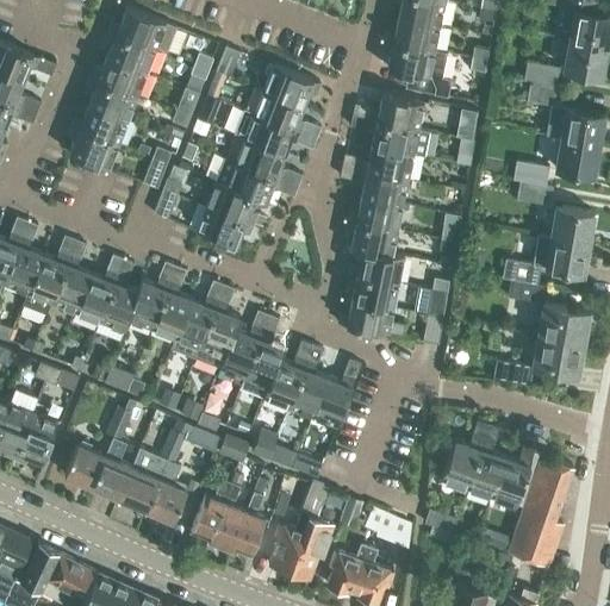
[(402,4),(398,18),(440,26),(446,0),(442,0),(394,0),(394,2),(402,4)]
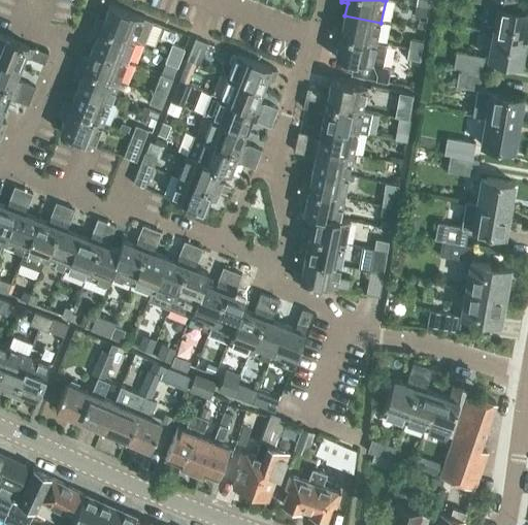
[(417,0),(416,6),(429,9),(430,0),(417,0)]
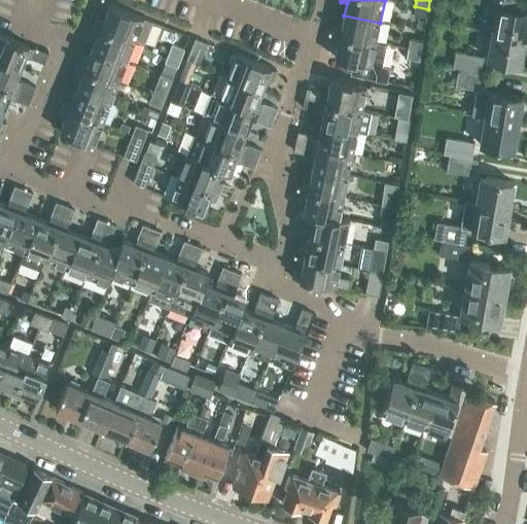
[(497,7),(492,34),(525,39),(526,25),(526,11),(513,9),(514,0),(465,0),(465,1),(497,7)]
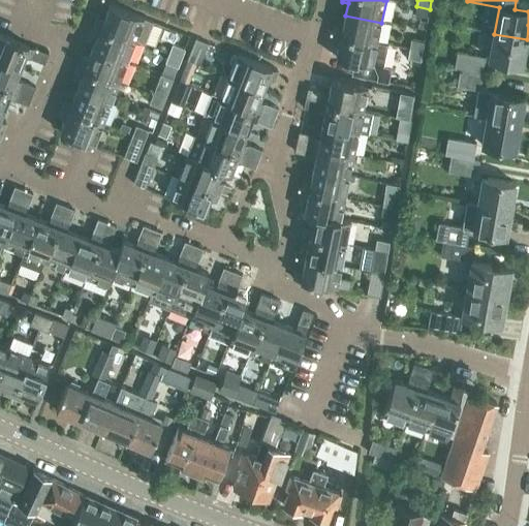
[(430,9),(416,6),(414,17),(428,19),(430,9)]
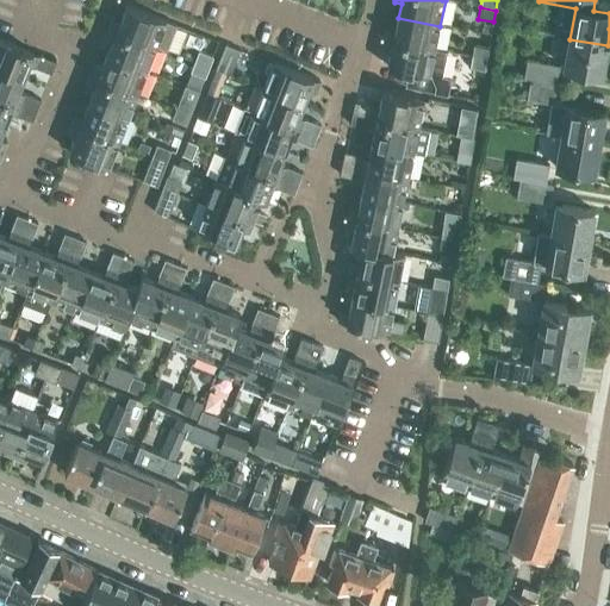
[(113,19),(110,30),(156,49),(167,52),(176,27),(166,24),(126,8),(120,22),(113,19)]
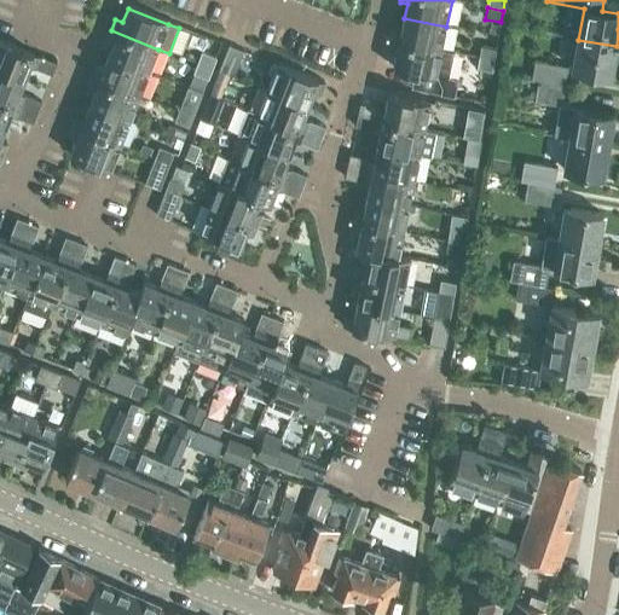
[(394,30),(392,42),(441,52),(446,27),(404,18),(401,33),(394,30)]
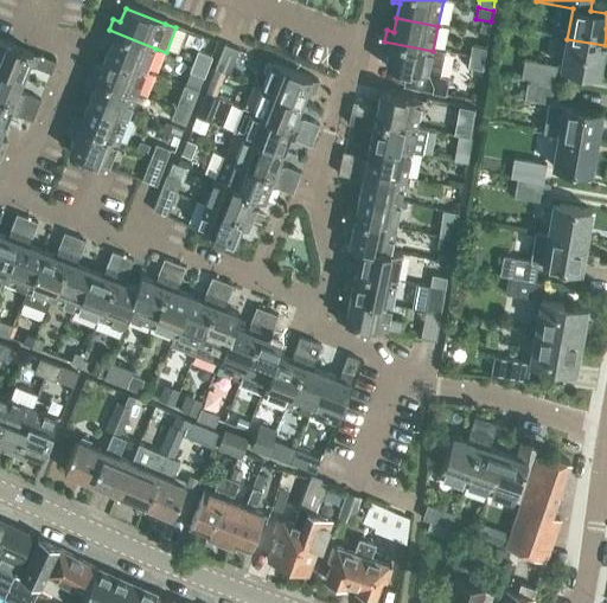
[(112,44),(107,57),(146,72),(155,49),(109,30),(104,42),(112,44)]
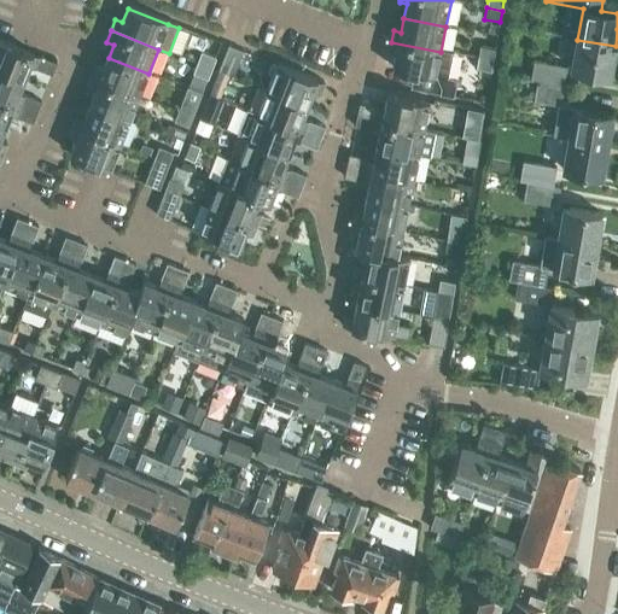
[(616,46),(577,40),(572,70),(610,77),(616,46)]
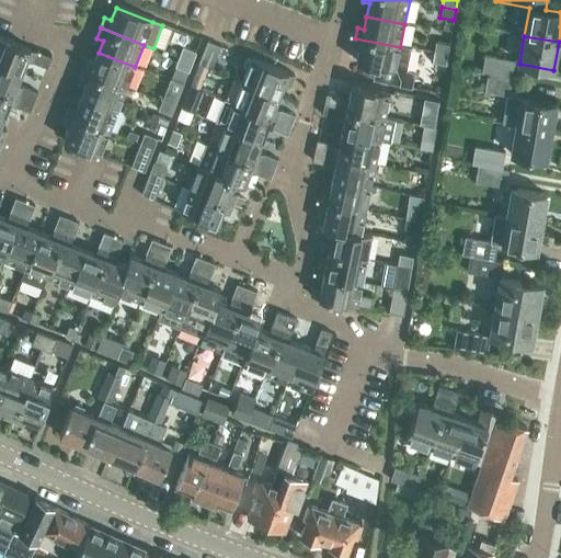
[(0,37),(0,64),(22,73),(27,61),(47,69),(52,58),(0,37)]
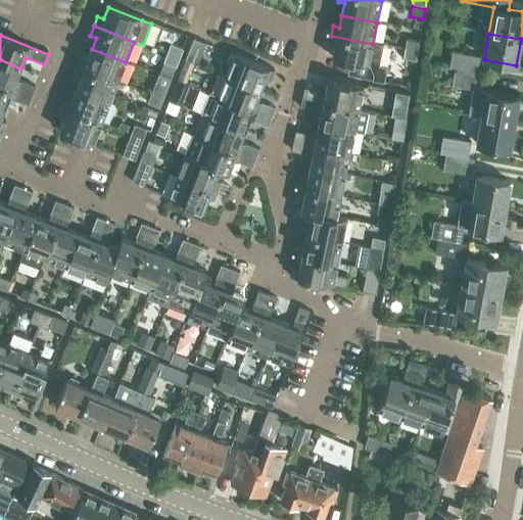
[(373,44),(331,36),(329,45),(335,47),(333,58),(351,62),(348,76),(384,83),(387,68),(379,66),(383,46),(373,44)]
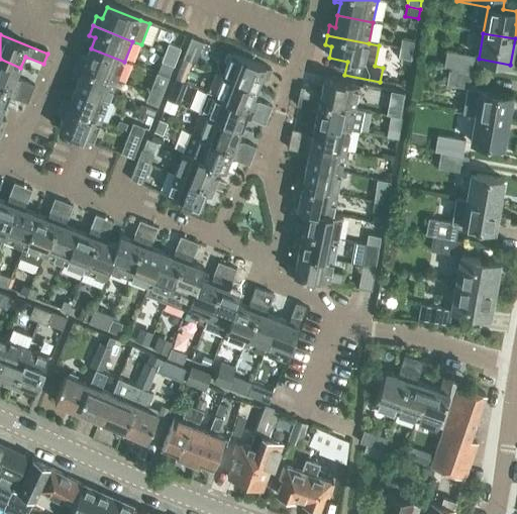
[(192,39),(184,60),(192,64),(194,65),(203,43),(192,39)]
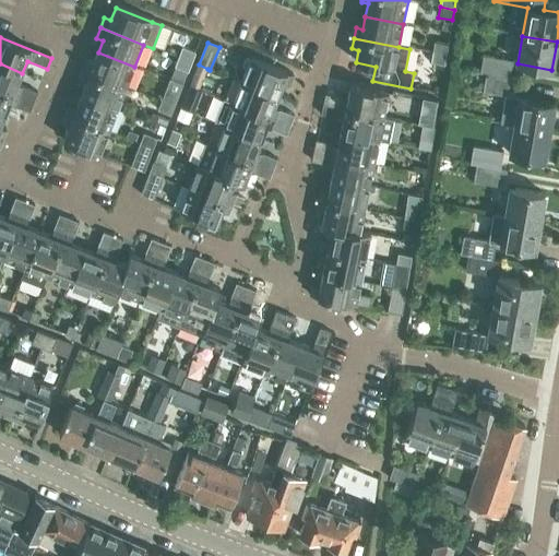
[(433,44),(432,54),(447,57),(448,46),(433,44)]
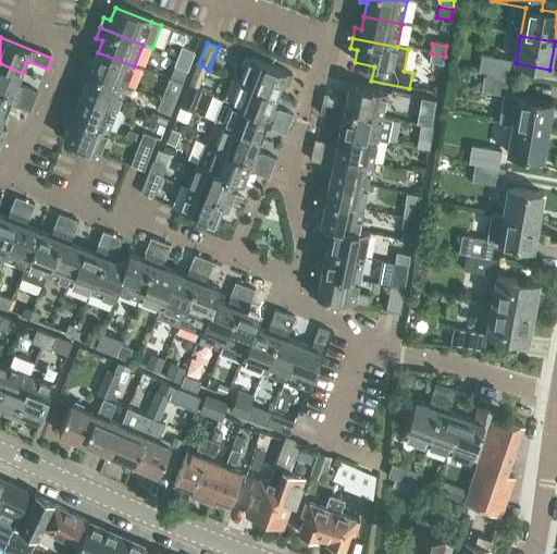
[(183,49),(178,58),(190,63),(195,53),(183,49)]
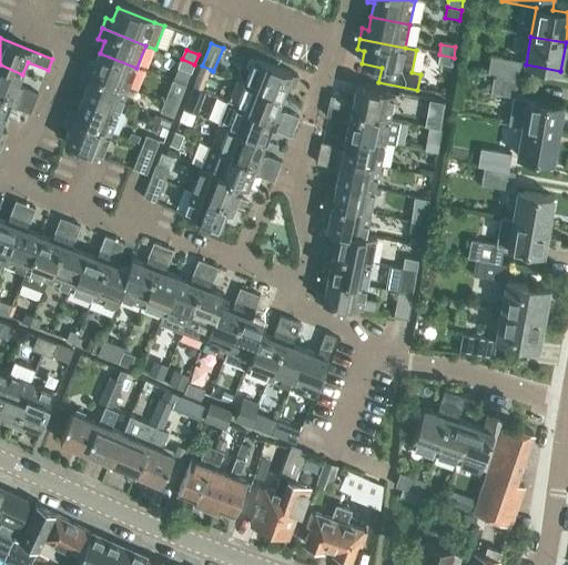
[(89,62),(84,72),(129,90),(137,68),(100,53),(95,66),(89,62)]
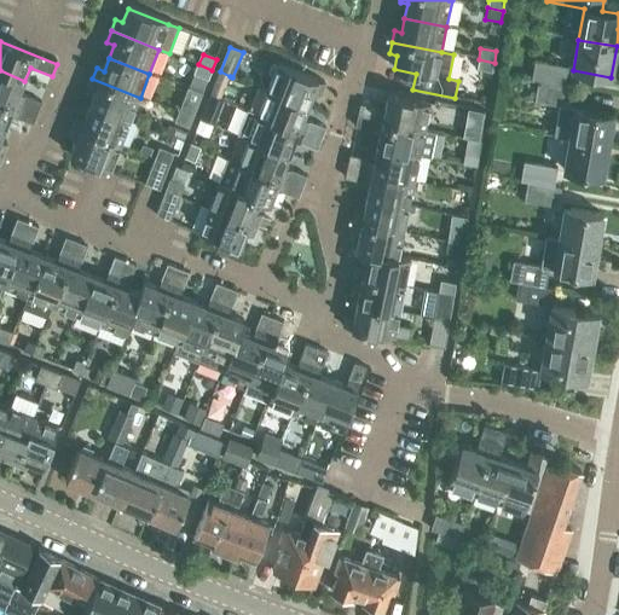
[(495,63),(479,59),(476,71),(492,74),(495,63)]
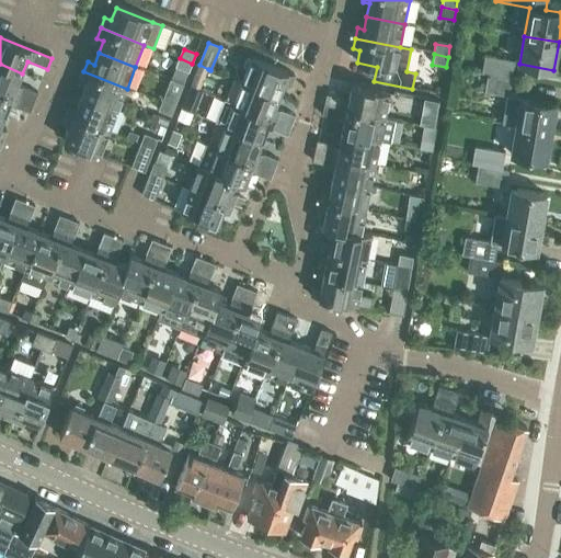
[(481,75),(488,76),(512,80),(515,63),(485,57),(481,75)]
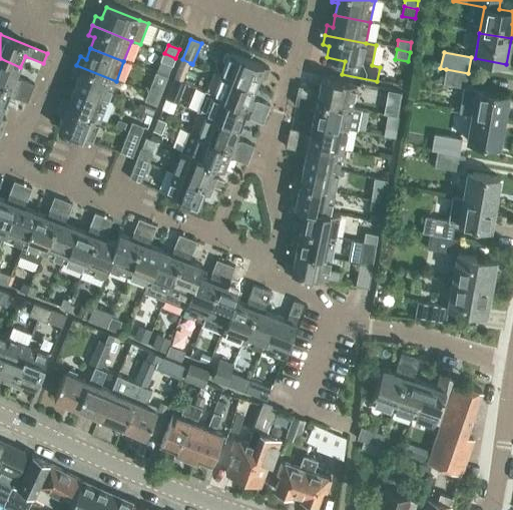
[(175,58),(164,53),(160,62),(172,67),(175,58)]
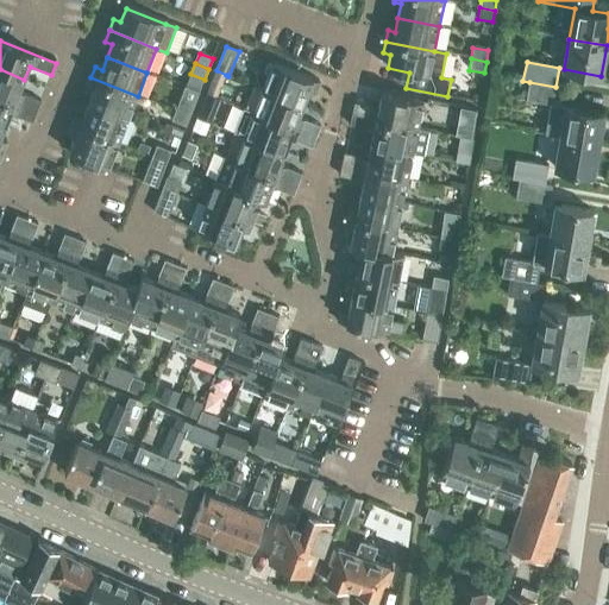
[(272,64),(263,89),(303,105),(309,92),(315,94),(320,83),(272,64)]
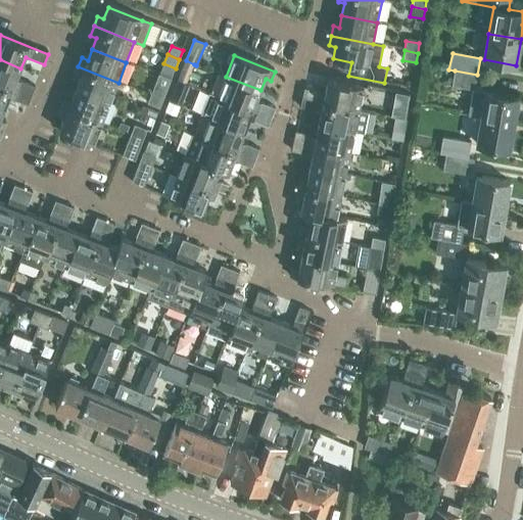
[(0,83),(31,96),(35,87),(16,80),(20,68),(0,59),(0,83)]
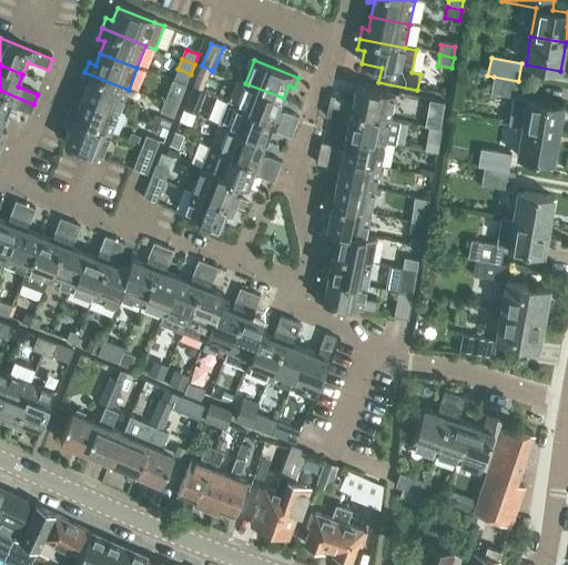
[(202,66),(193,89),(202,92),(211,70),(202,66)]
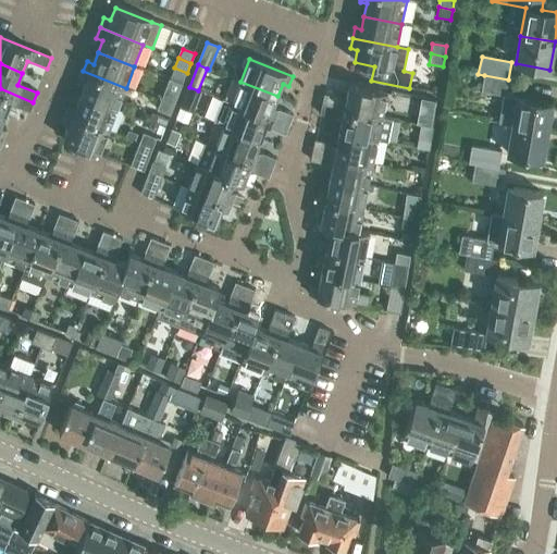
[(86,83),(81,95),(118,110),(126,88),(83,71),(79,81),(86,83)]
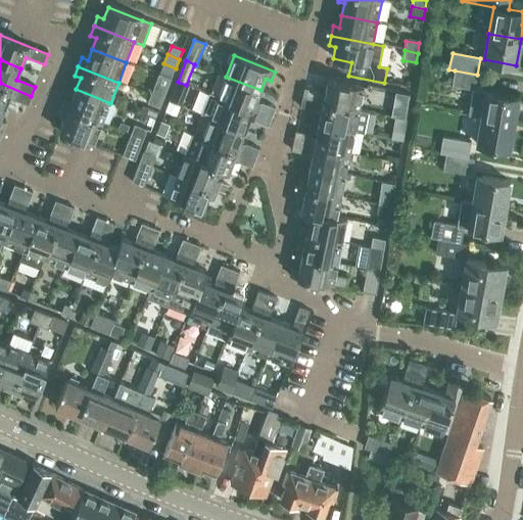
[(452,86),(475,91),(475,90),(480,90),(483,76),(479,75),(477,75),(455,71),(452,86)]
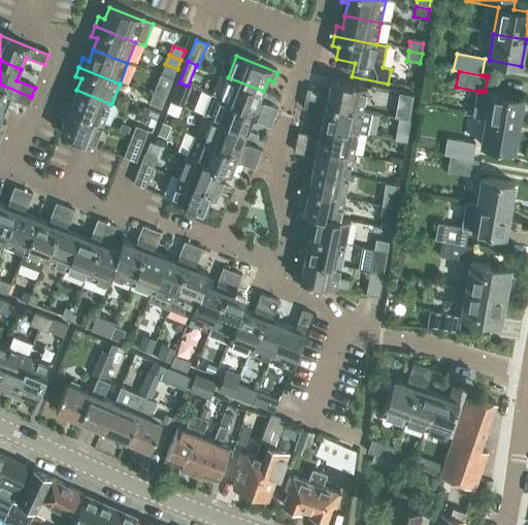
[(212,95),(220,98),(274,119),(278,109),(259,102),(263,91),(228,77),(221,74),(212,95)]
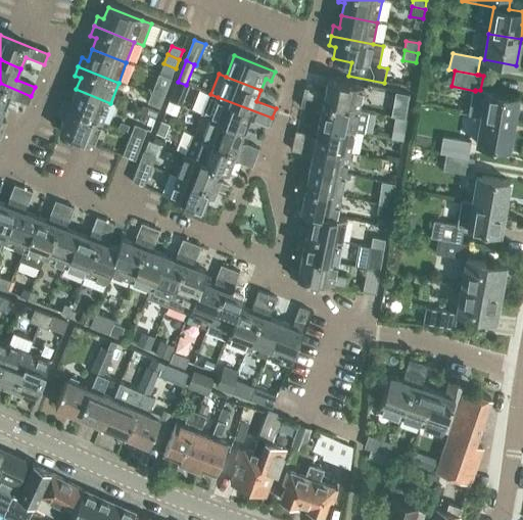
[(158,75),(150,95),(162,100),(171,80),(158,75)]
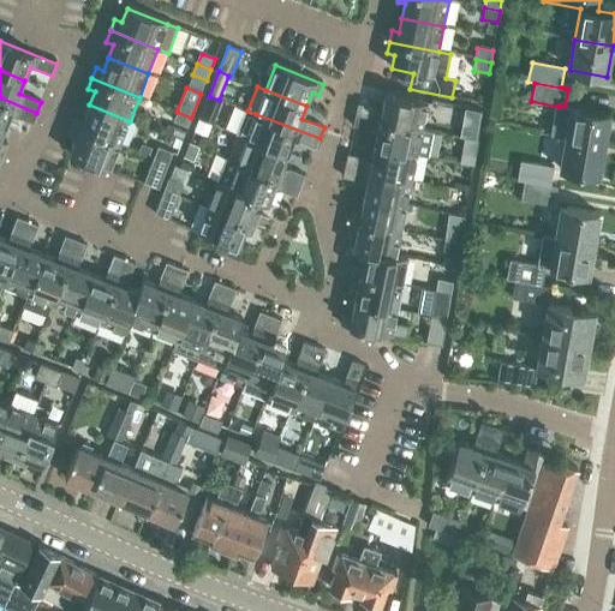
[(358,105),(356,117),(423,130),(428,103),(387,95),(383,109),(358,105)]
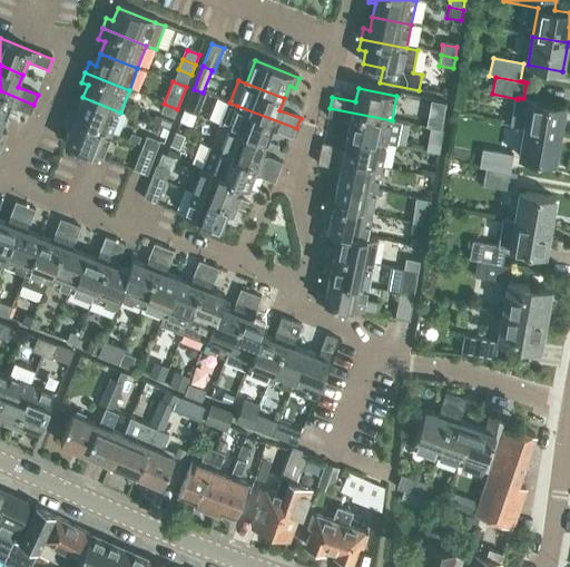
[(203,93),(194,89),(185,111),(194,115),(203,93)]
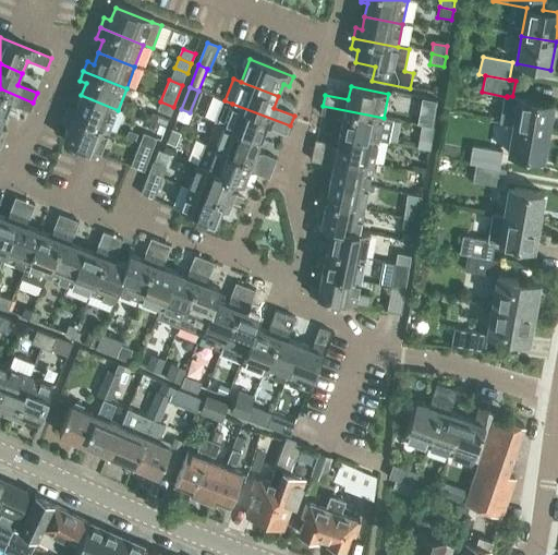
[(0,88),(0,113),(5,116),(10,105),(29,112),(33,103),(0,88)]
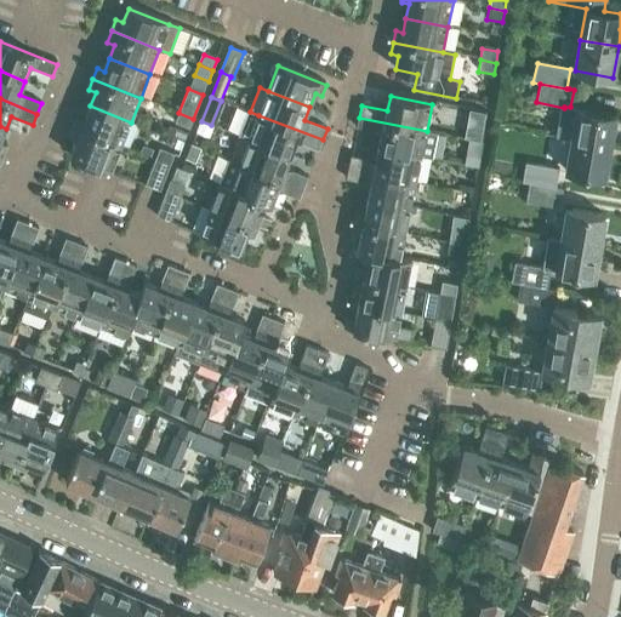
[(78,116),(74,127),(121,147),(131,123),(90,106),(85,120),(78,116)]
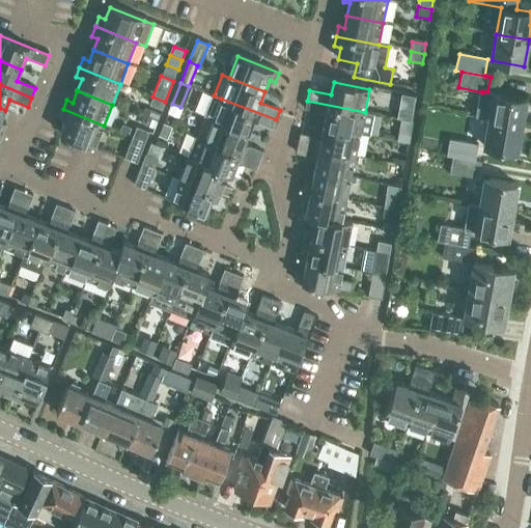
[(477,118),(488,120),(521,127),(526,100),(487,91),(482,91),(482,92),(477,118)]
